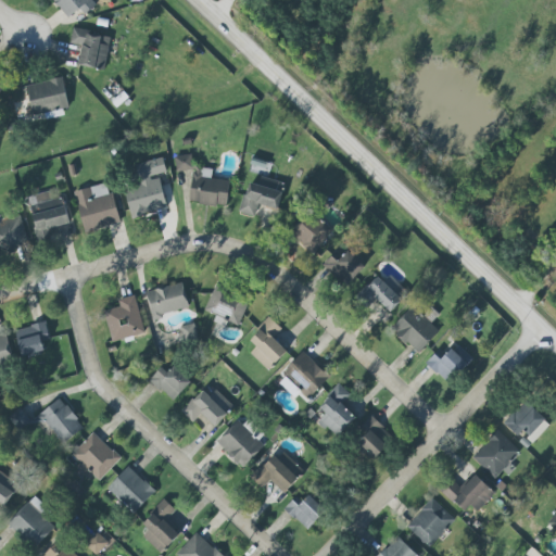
[(52,0),(65,19),(80,9),(84,14),(96,5),(91,0),(52,0)]
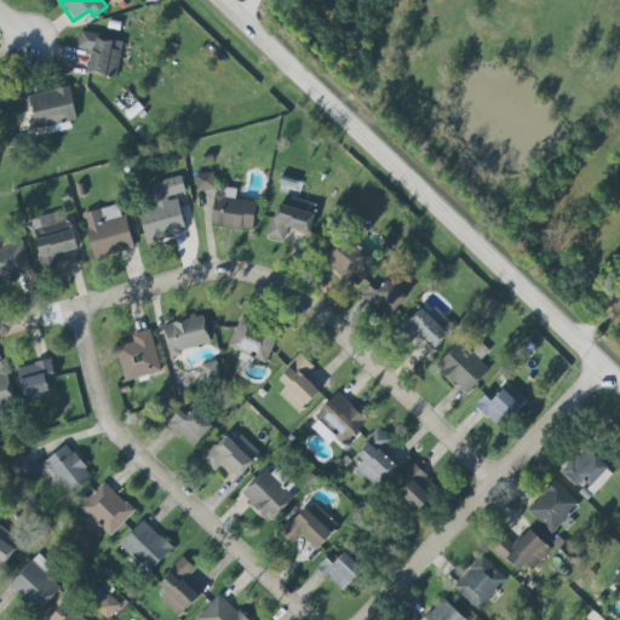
[(90,50),(87,74),(118,78),(122,38),(80,33),(78,49),(90,50)]
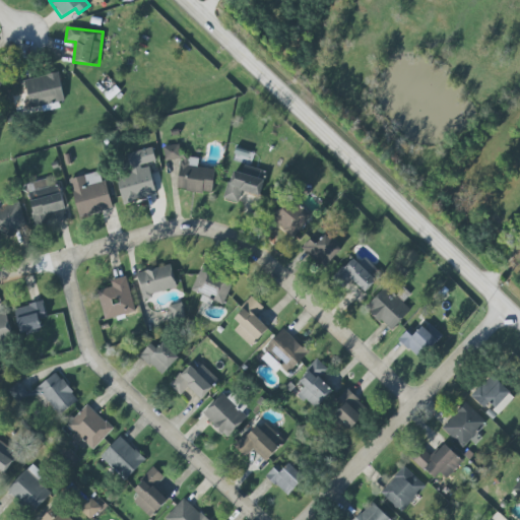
[(24,79),(30,111),(64,105),(58,73),(24,79)]
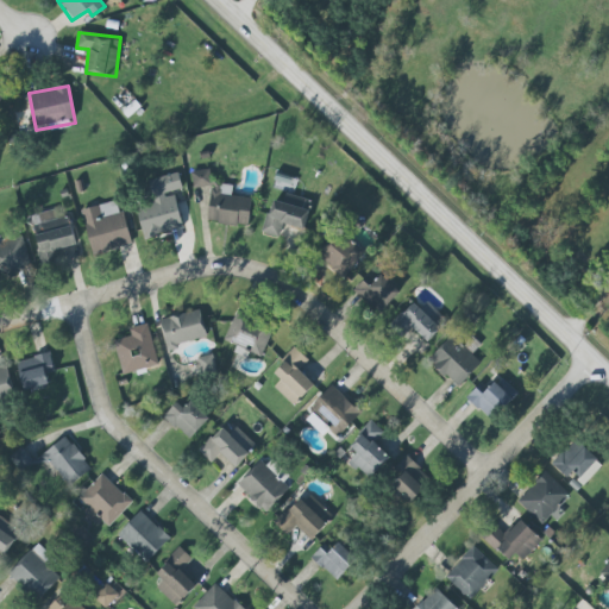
[(251,198),(231,195),(232,186),(209,183),(211,171),(193,169),(192,186),(211,188),(206,221),(248,226),(251,198)]
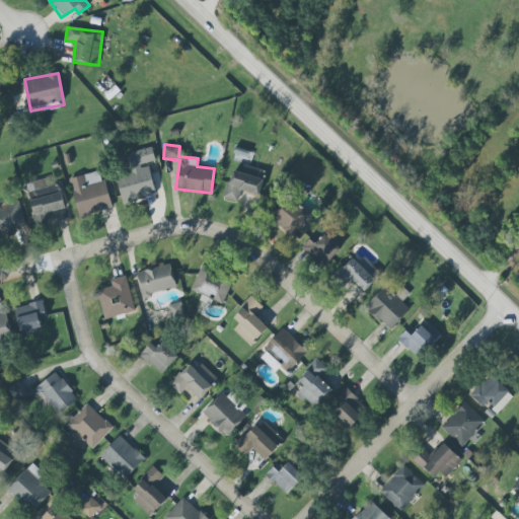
[(126,153),(130,171),(115,174),(122,203),(155,195),(148,164),(155,162),(151,147),(126,153)]
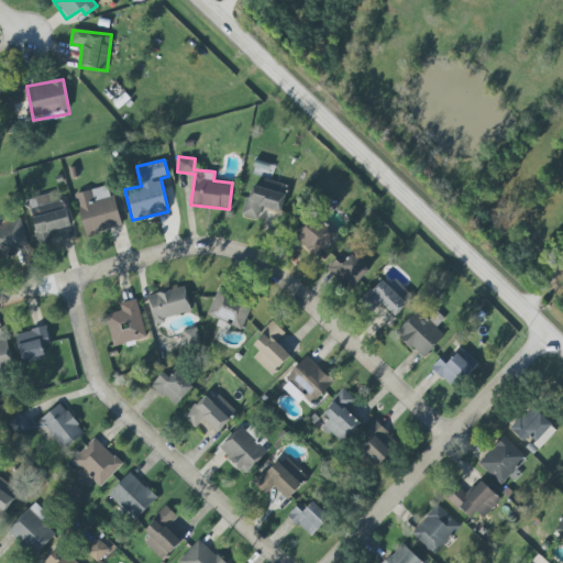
[(279,212),(288,186),(263,178),(261,187),(251,185),(242,214),(256,219),(261,206),(279,212)]
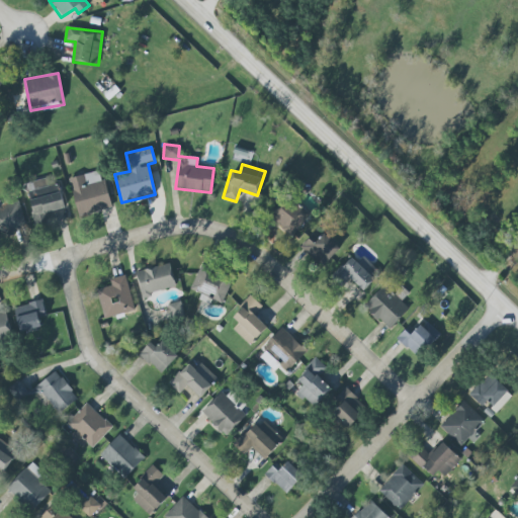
[(111,208),(104,178),(100,179),(98,171),(69,177),(78,216),(111,208)]
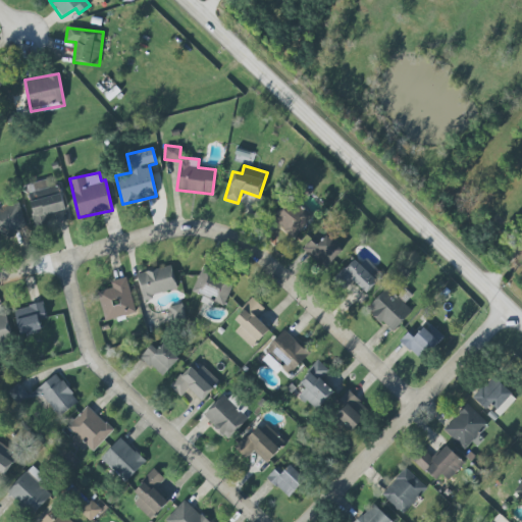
[(65,210),(58,186),(48,188),(46,179),(27,185),(37,224),(50,220),(48,214),(65,210)]
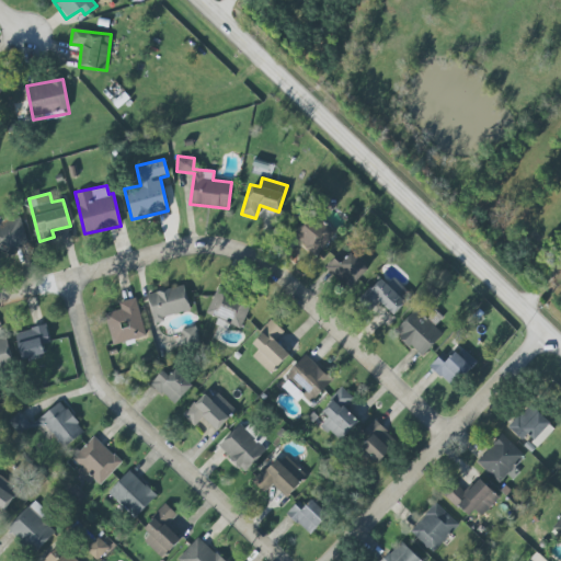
[(336,232),(313,213),(293,237),(315,256),(336,232)]
